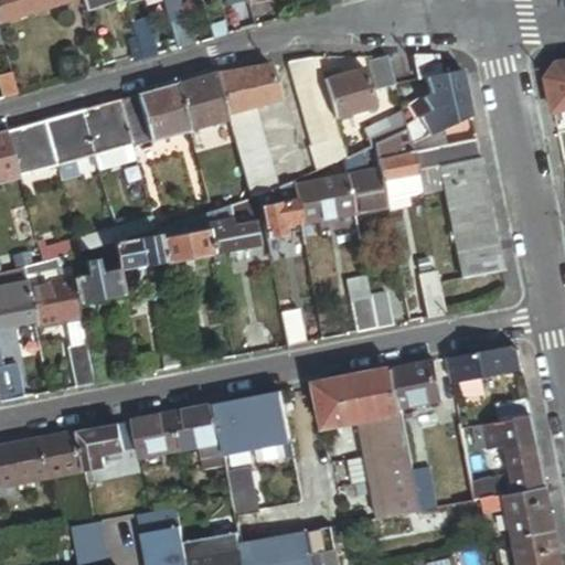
[(0,0),(0,22),(74,0),(0,0)]
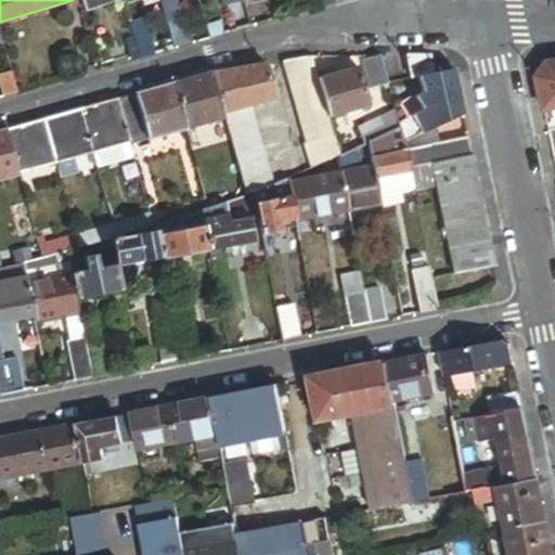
[(82,0),(86,10),(112,0),(82,0)]
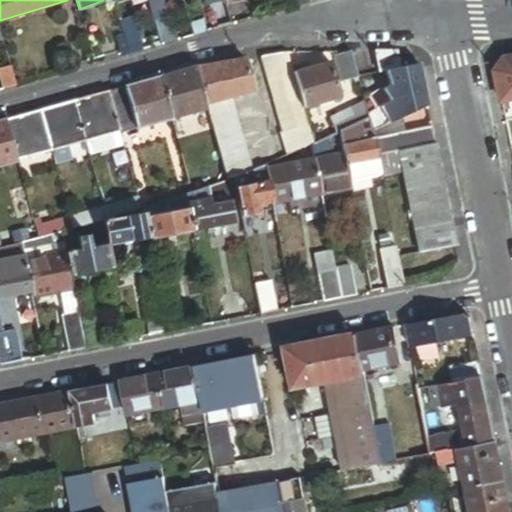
[(149,0),(154,16),(165,13),(161,0),(149,0)]
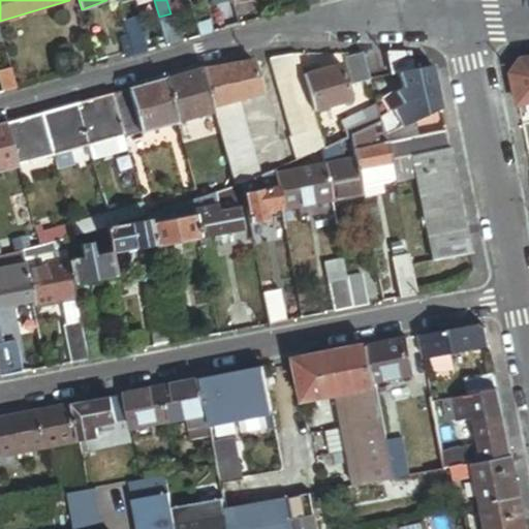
[(148,50),(137,10),(122,14),(127,33),(133,54),(148,50)]
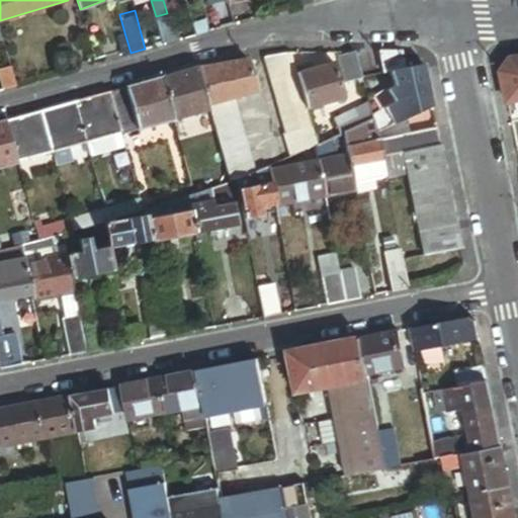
[(167,13),(156,16),(160,31),(163,44),(180,38),(167,13)]
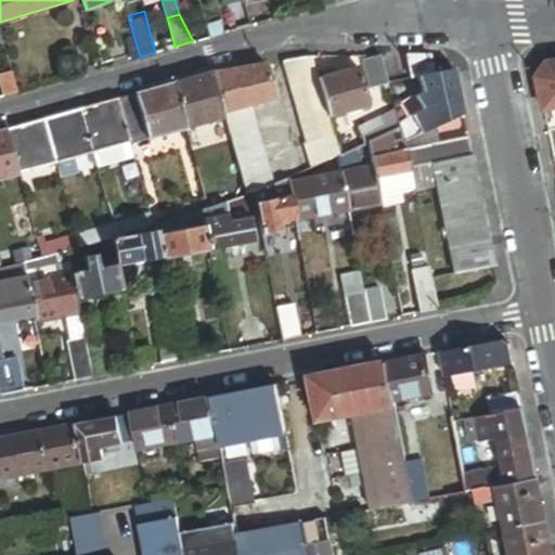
[(210,36),(223,33),(220,18),(206,23),(210,36)]
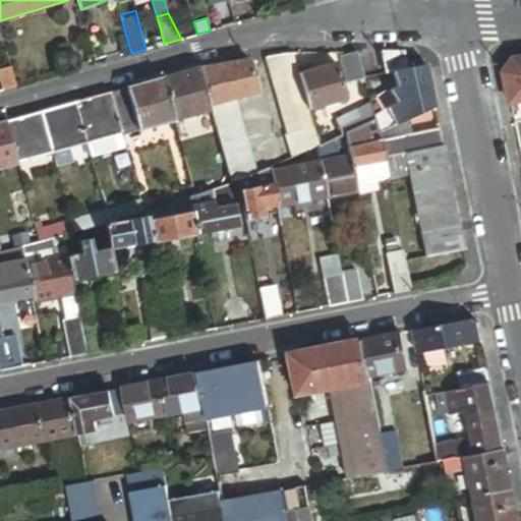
[(154,47),(164,44),(161,32),(151,35),(154,47)]
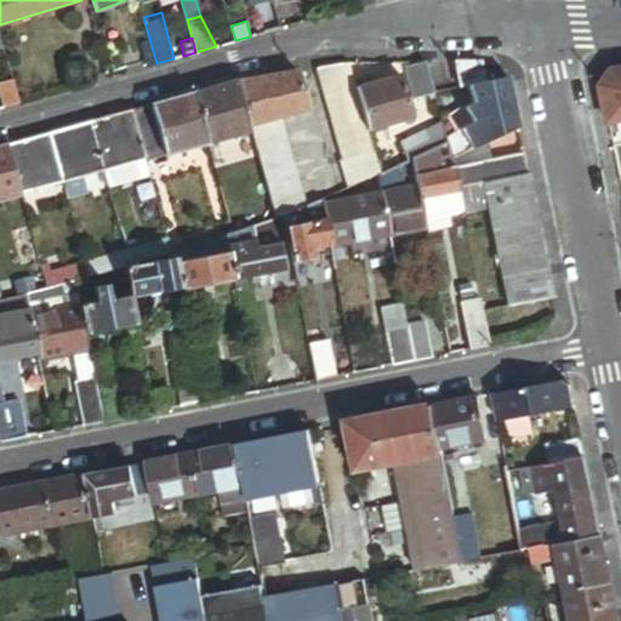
[(149,66),(157,63),(149,39),(142,41),(149,66)]
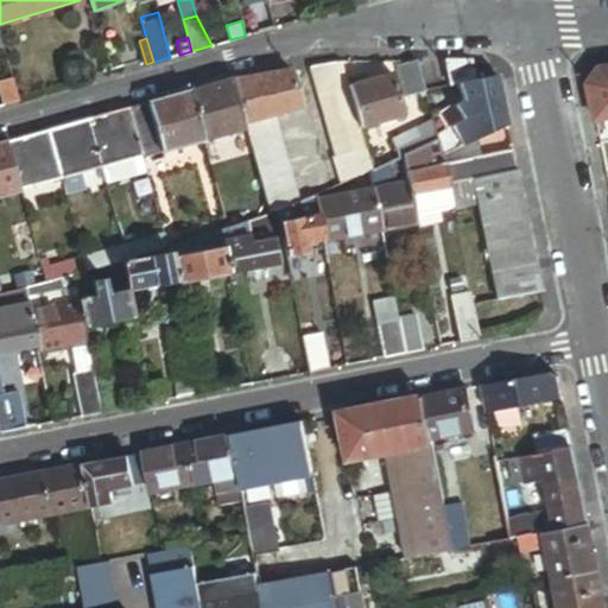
[(318,99),(348,89),(347,84),(340,61),(330,63),(308,65),(318,99)]
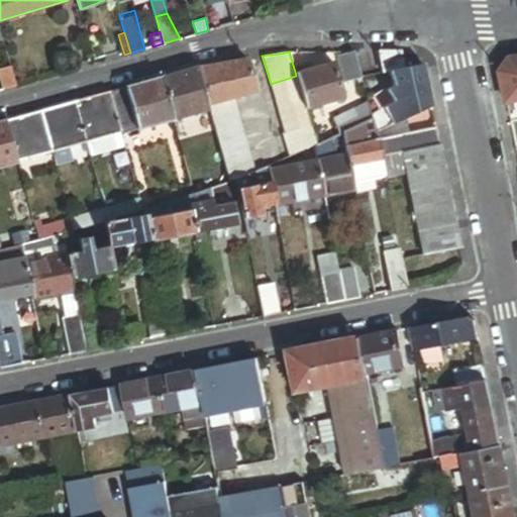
[(360,76),(353,52),(337,56),(345,82),(360,78),(360,76)]
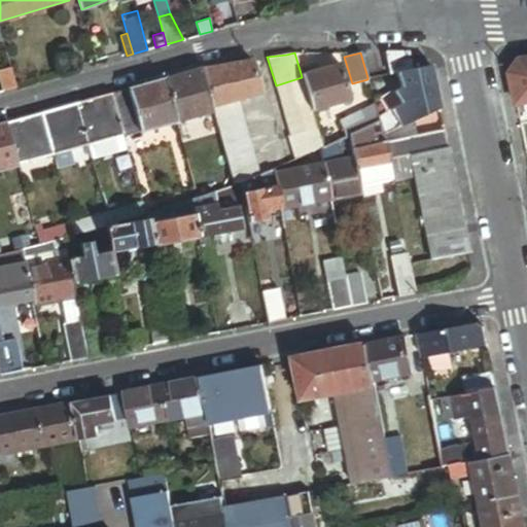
[(383,53),(388,73),(396,71),(407,69),(403,53),(383,53)]
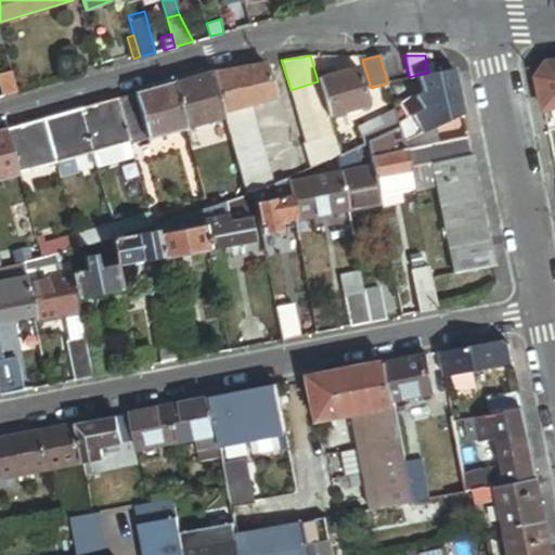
[(554,61),(550,63),(539,77),(546,113),(554,112),(554,61)]
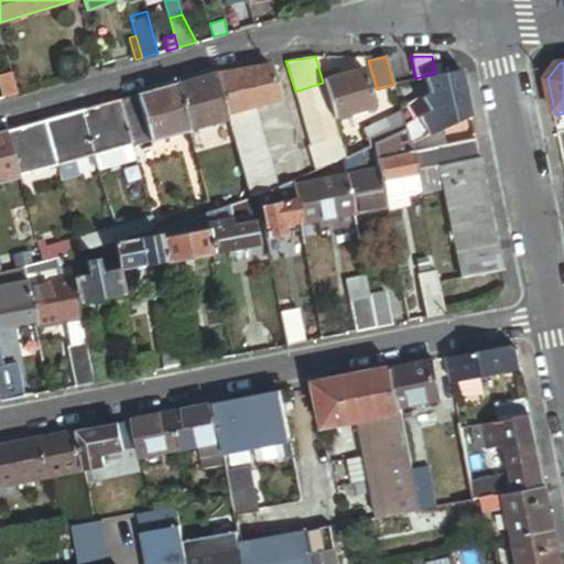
[(215,73),(225,107),(255,98),(278,90),(270,64),(215,73)]
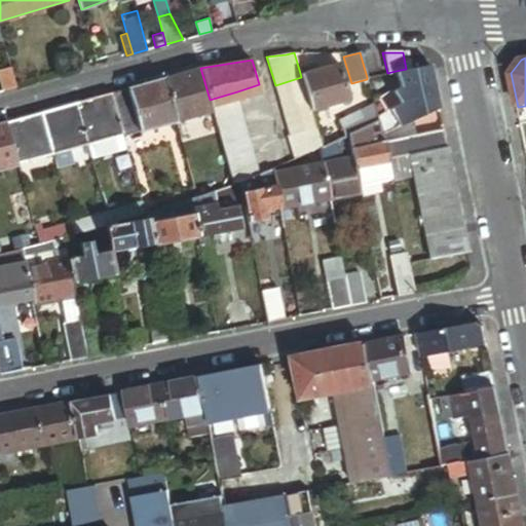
[(309,105),(311,111),(348,99),(338,62),(315,69),(307,71),(300,73),(301,77),(305,90),(309,105)]
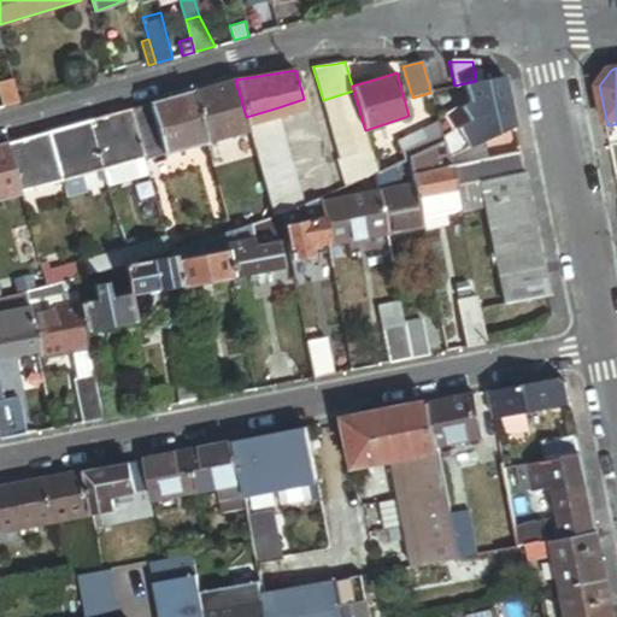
[(476,81),(464,83),(468,101),(459,107),(469,123),(456,130),(468,146),(477,142),(513,123),(504,75),(476,81)]
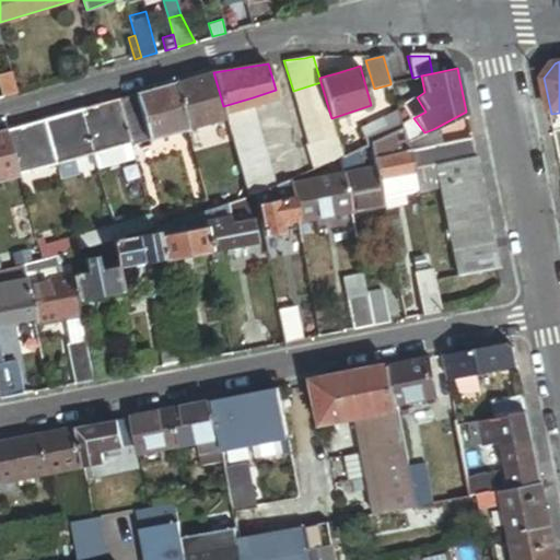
[(0,80),(4,95),(18,92),(12,71),(0,74),(0,80)]
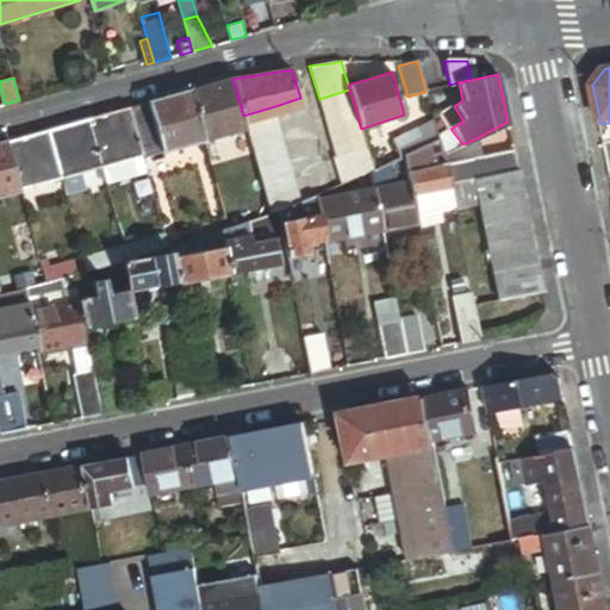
[(247,128),(243,116),(232,79),(191,91),(205,138),(247,128)]
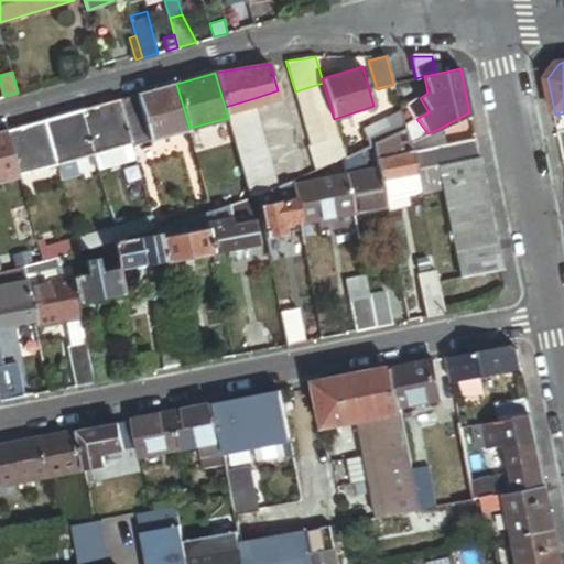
[(300,106),(327,97),(323,83),(295,91),(300,106)]
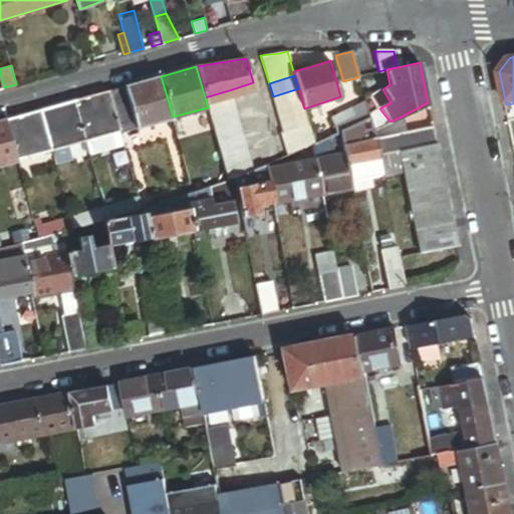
[(120,134),(173,116),(161,76),(108,91),(115,117),(119,131),(120,134)]
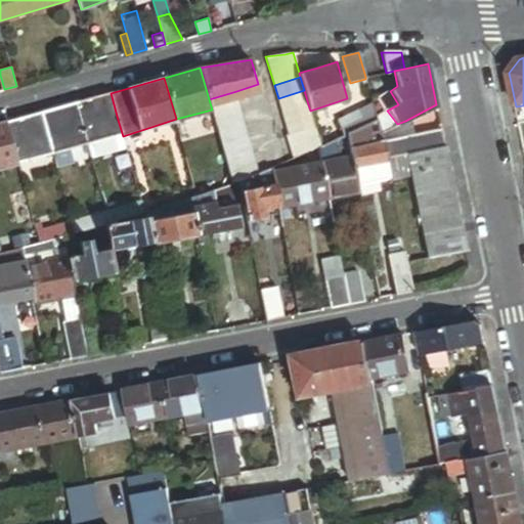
[(260,90),(258,84),(236,91),(237,97),(260,90)]
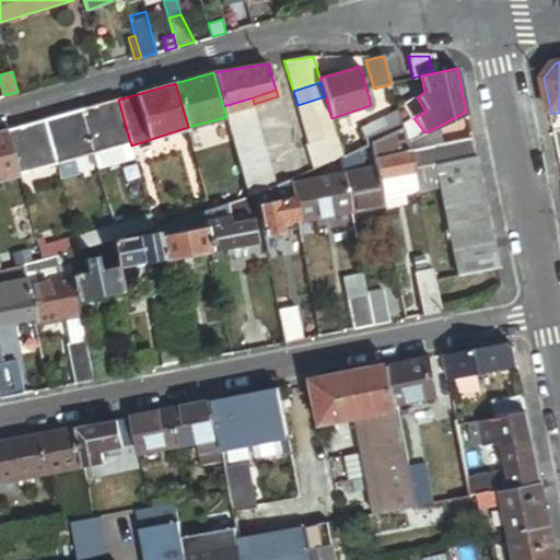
[(303,120),(329,112),(325,96),(298,105),(303,120)]
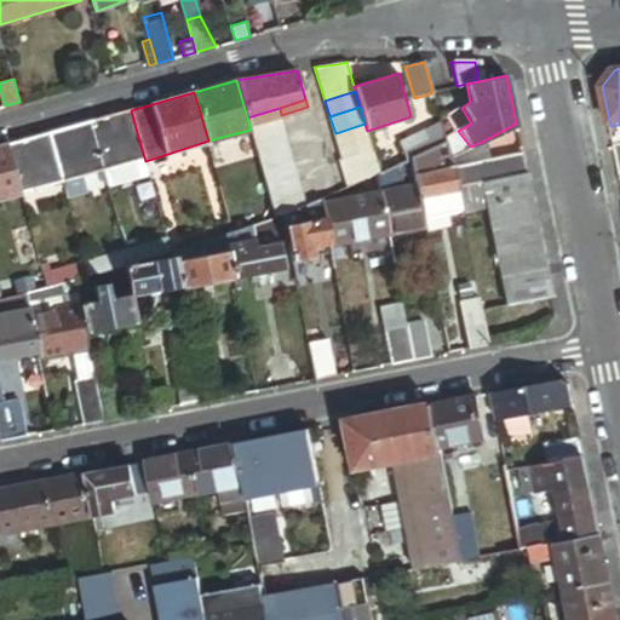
[(280,108),(247,118),(251,130),(252,133),(283,124),(281,115),(280,108)]
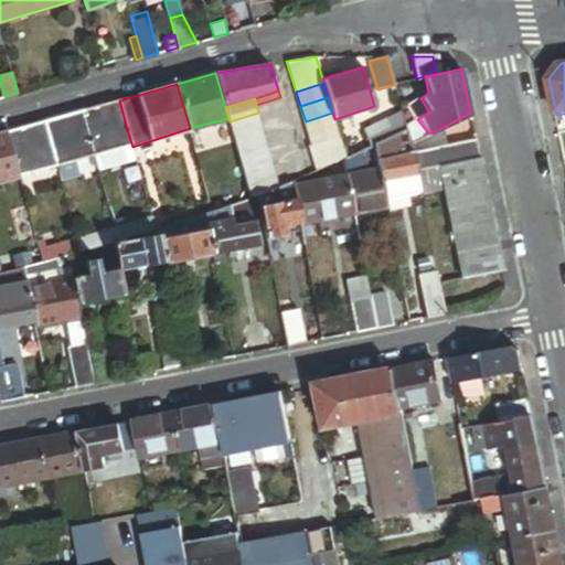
[(87,140),(127,129),(119,100),(80,112),(87,140)]
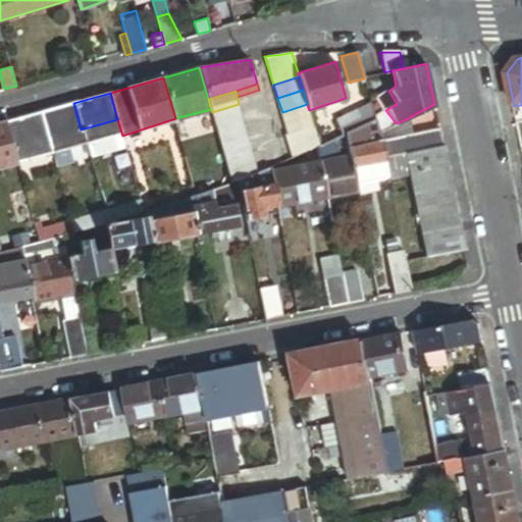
[(50,152),(85,143),(81,129),(73,103),(40,112),(50,152)]
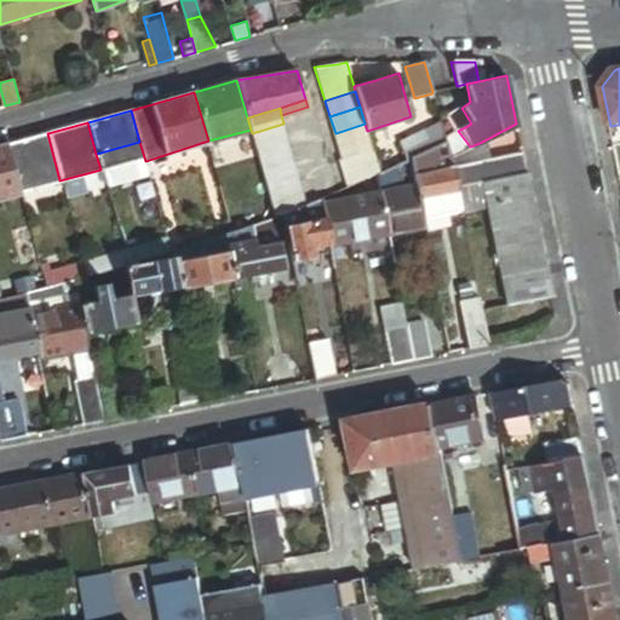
[(446,138),(441,122),(400,142),(407,160),(409,159),(447,141),(446,138)]
